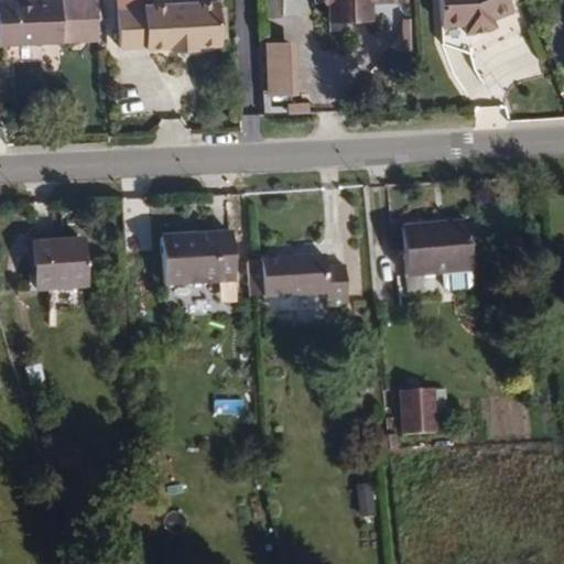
[(0,0),(0,43),(83,41),(80,0),(0,0)]
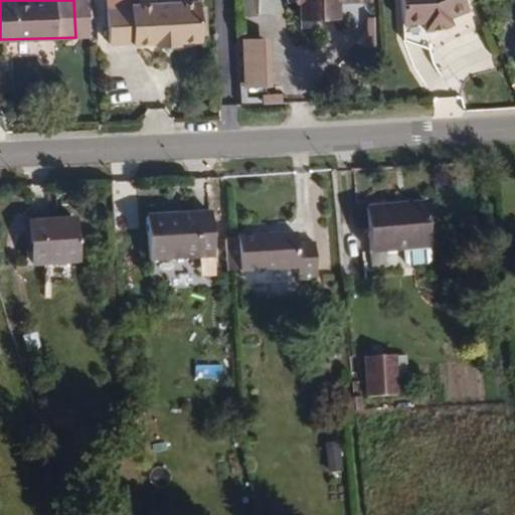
[(202,0),(183,0),(112,2),(112,42),(136,42),(136,44),(159,44),(159,47),(181,47),(181,44),(203,43),(202,0)]
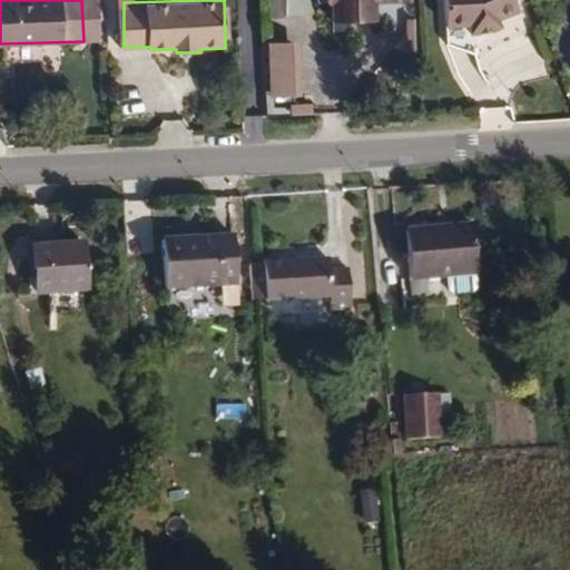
[(414,2),(413,0),(328,0),(328,6),(335,6),(336,25),(362,23),(361,5),(379,5),(414,2)]
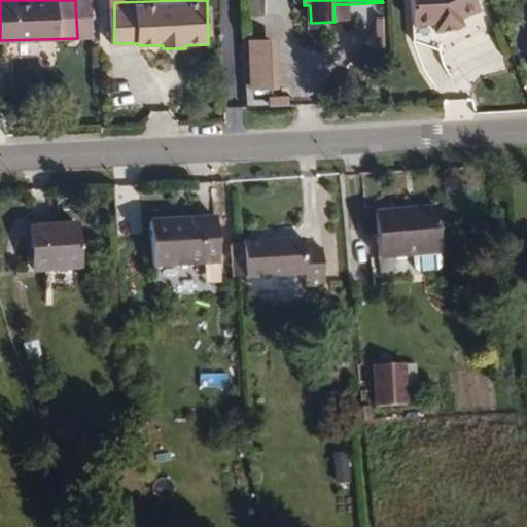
[(478,10),(472,0),(403,0),(408,29),(433,21),(433,31),(445,31),(459,26),(458,20),(478,10)]
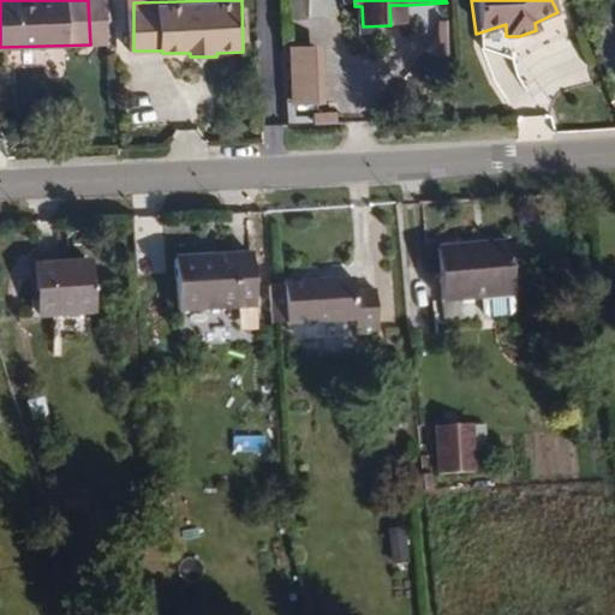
[(408,25),(408,5),(389,5),(390,25),(408,25)]
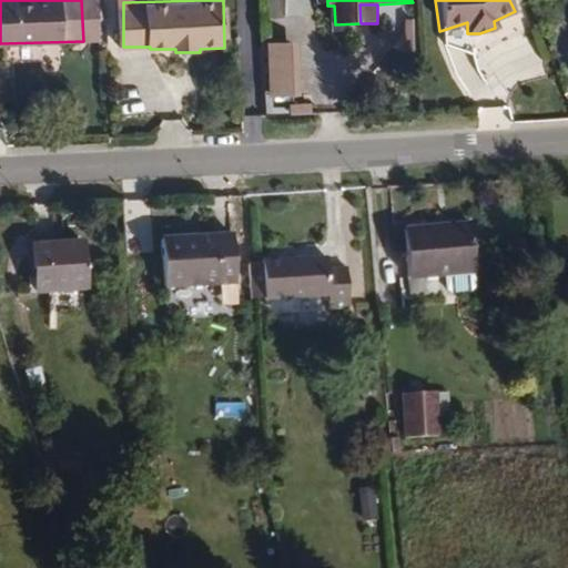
[(304,90),(303,54),(282,54),(283,91),(304,90)]
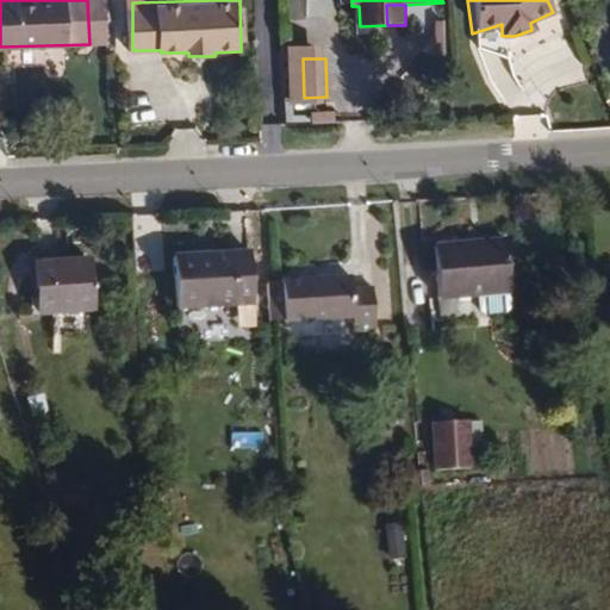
[(511,240),(441,247),(446,302),(515,296),(511,240)]
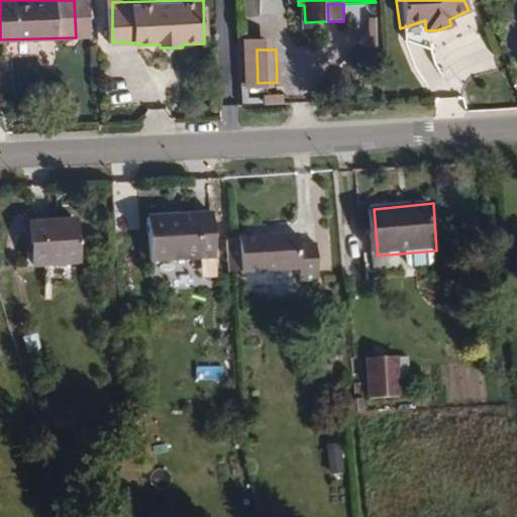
[(214,206),(148,207),(149,252),(215,251),(214,206)]
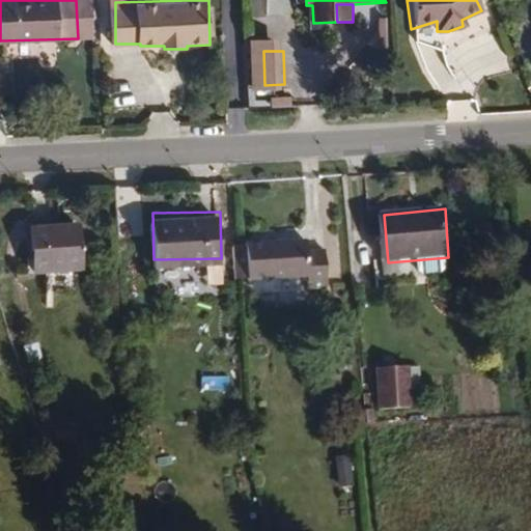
[(80,219),(34,220),(35,264),(80,263),(80,219)]
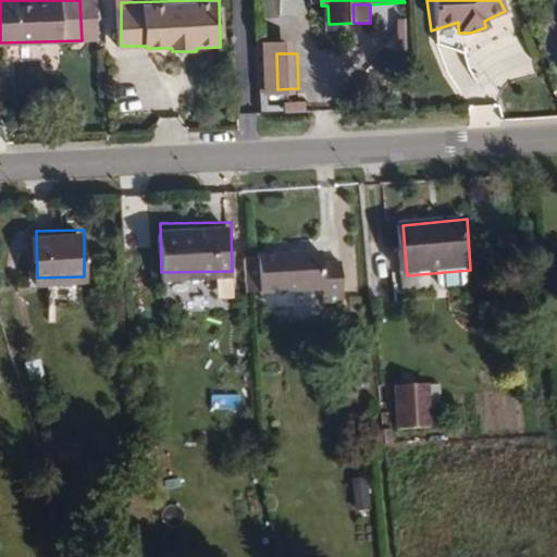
[(324,242),(261,246),(263,282),(325,279),(326,294),(346,293),(343,251),(325,251),(324,242)]
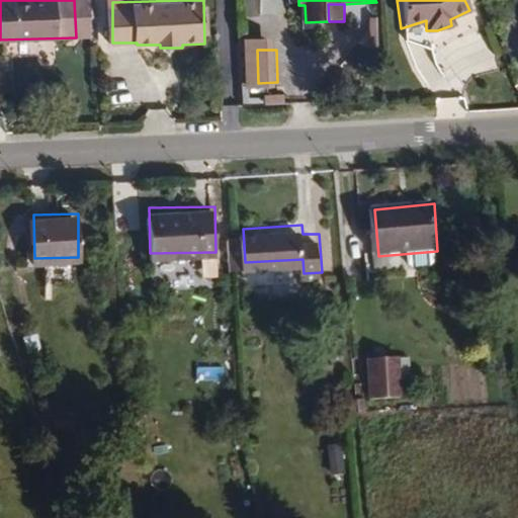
[(397,357),(367,360),(371,396),(401,394),(397,357)]
